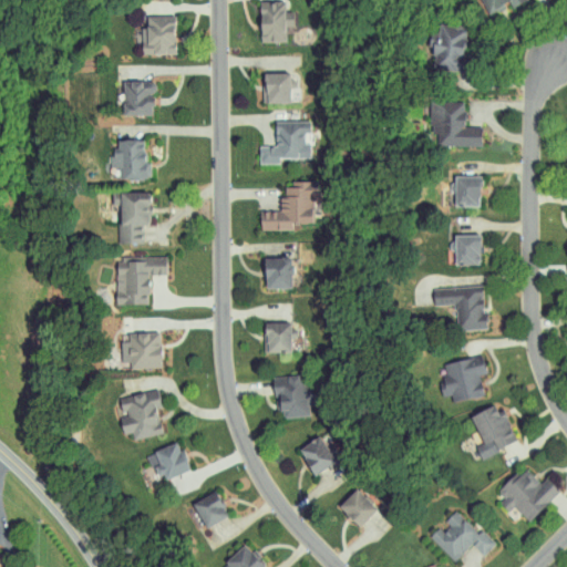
[(519,0),(481,0),(488,16),(519,0)]
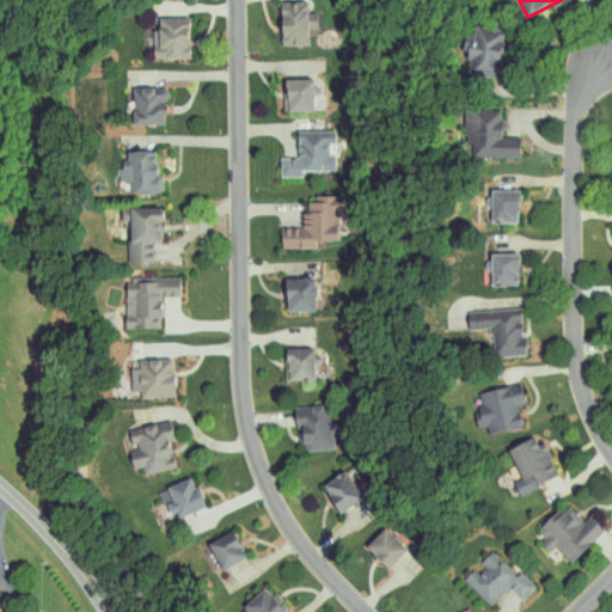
[(308,46),(307,30),(314,30),(313,4),(276,6),(280,47),(308,46)]
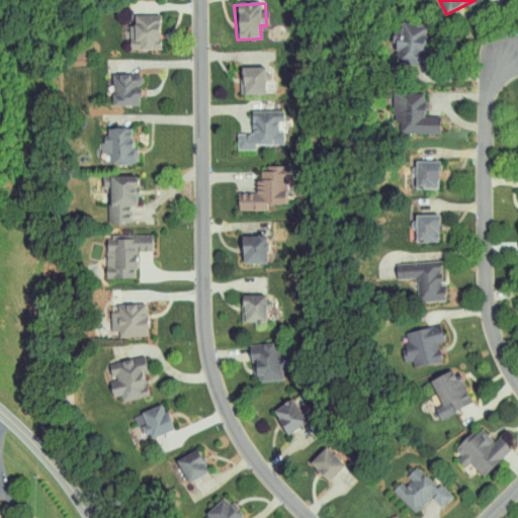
[(133,42),(127,42),(127,50),(159,50),(158,15),(132,15),(133,42)]
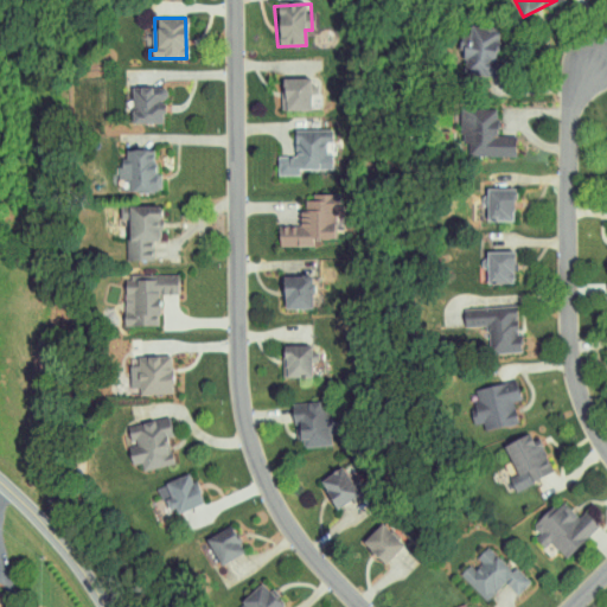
[(280,80),(281,112),(310,110),(308,78),(280,80)]
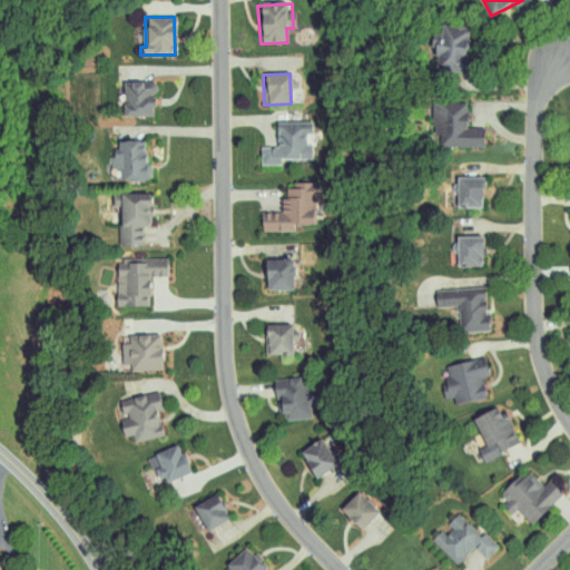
[(123,116),(151,117),(153,97),(156,97),(156,81),(123,81),(123,116)]
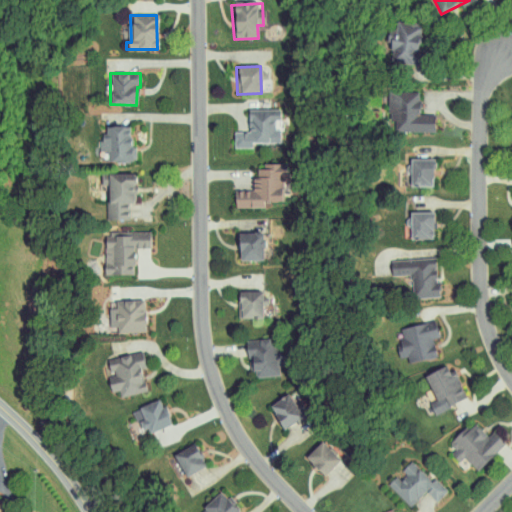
[(434,132),(434,115),(423,114),(423,84),(412,84),(412,92),(390,92),(390,132),(434,132)]
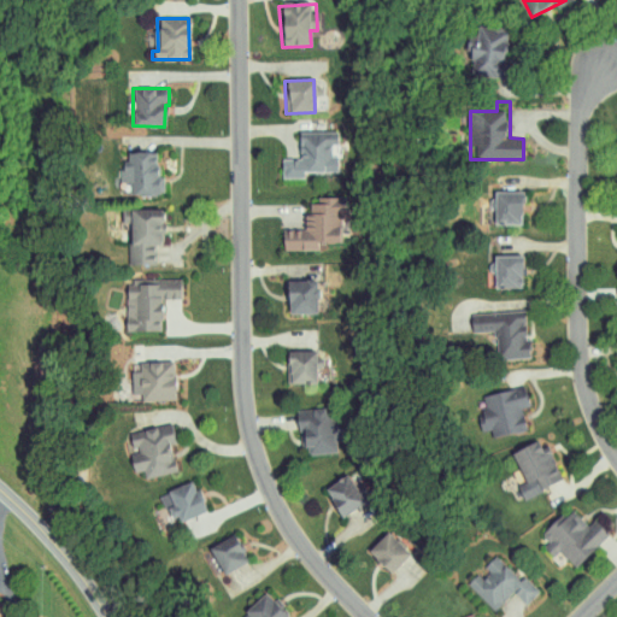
[(339,172),(339,157),(330,158),(330,146),(336,146),(335,131),(298,133),(299,159),(281,159),(281,178),(303,178),(301,172),(339,172)]
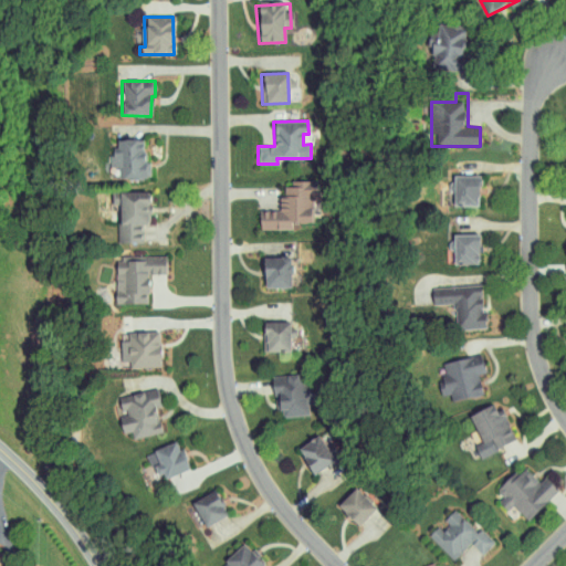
[(108,178),(149,180),(149,161),(144,161),(144,140),(116,139),(116,149),(109,148),(108,178)]
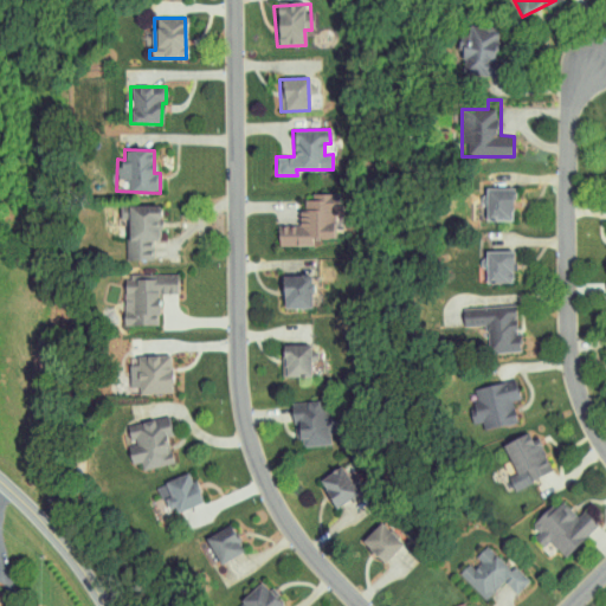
[(513,221),(513,189),(484,188),(484,221),(513,221)]
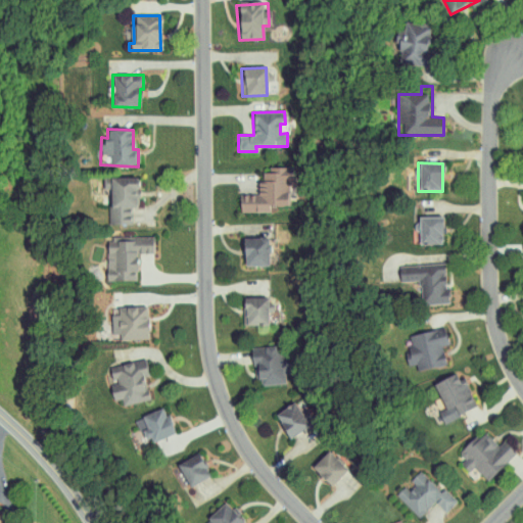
[(239,195),(239,211),(266,212),(266,205),(290,206),(290,168),(262,168),(262,184),(256,184),(256,195),(239,195)]
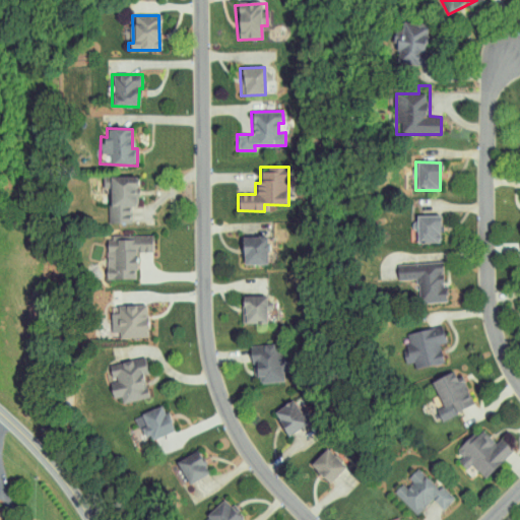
[(130,223),(130,207),(136,207),(135,177),(101,178),(102,198),(107,198),(107,224),(130,223)]
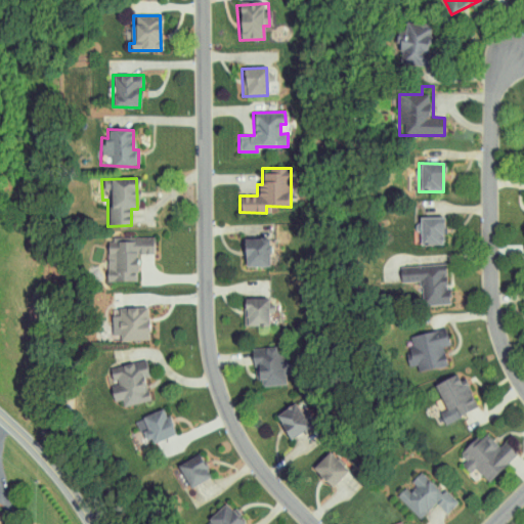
[(443,246),(442,217),(419,218),(420,246),(443,246)]
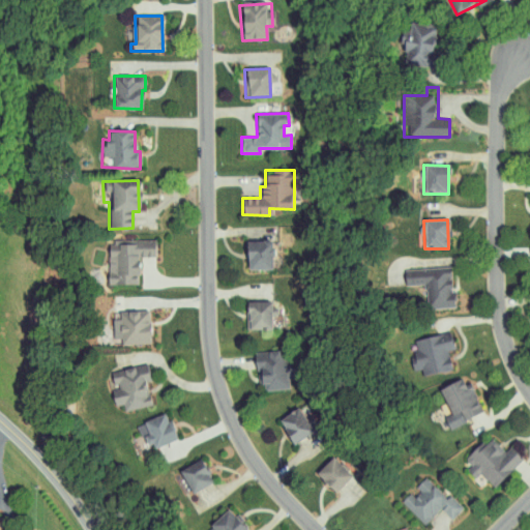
[(245,241),(245,270),(271,270),(270,256),(281,255),(280,240),(245,241)]
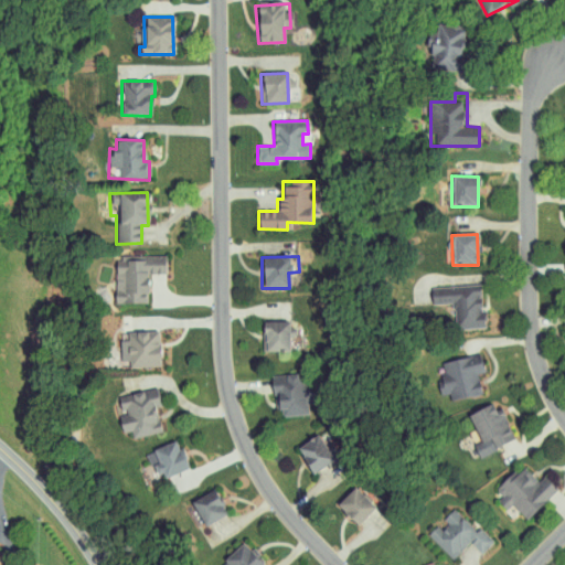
[(124,259),(125,298),(115,298),(115,306),(148,304),(147,275),(166,275),(164,258),(124,259)]
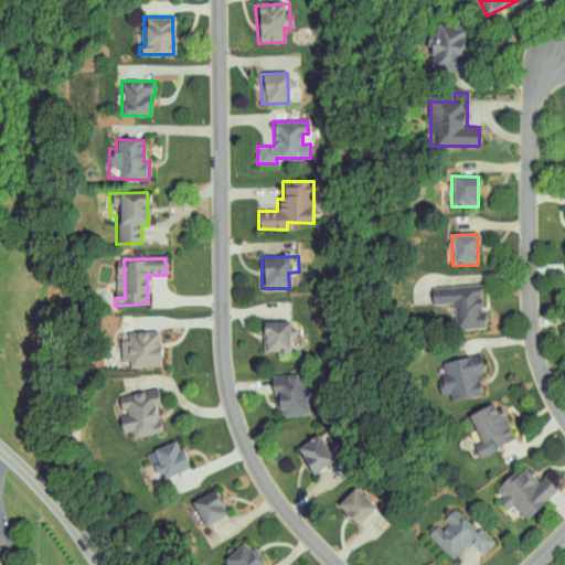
[(430,287),(432,305),(449,305),(450,330),(483,329),(481,286),(430,287)]
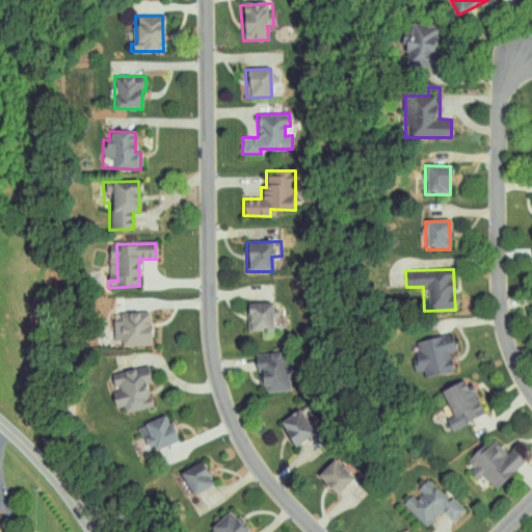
[(281,330),(280,304),(245,304),(246,331),(281,330)]
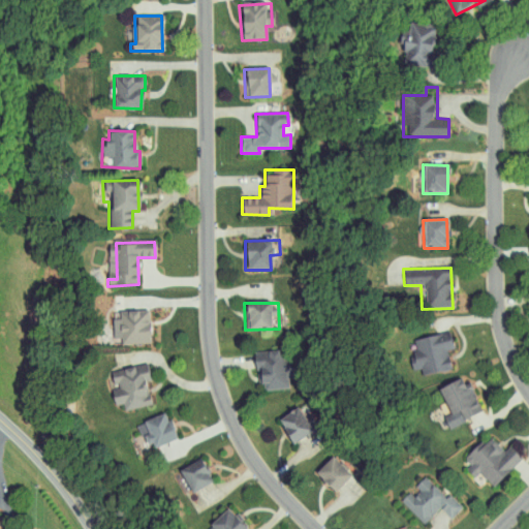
[(149,343),(149,320),(161,320),(161,309),(112,310),(113,345),(149,343)]
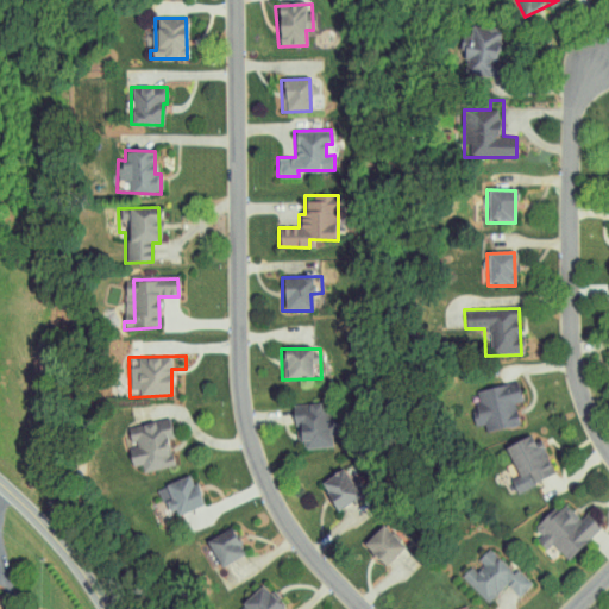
[(483,434),(519,425),(514,405),(521,402),(516,382),(473,393),(483,434)]
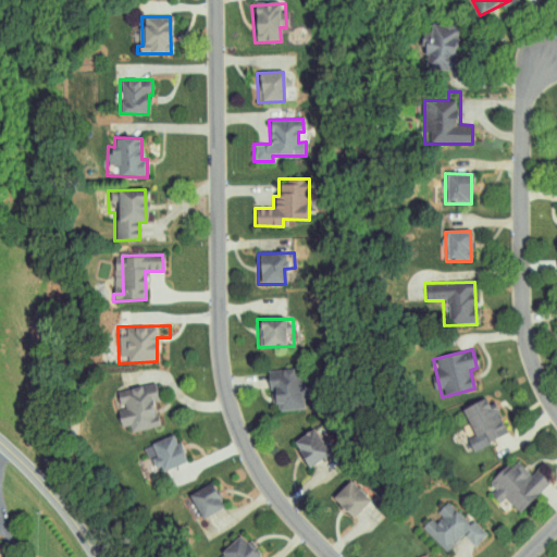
[(302,410),(302,400),(309,400),(309,387),(305,387),(305,376),(297,378),(296,369),(270,370),(271,411),(302,410)]
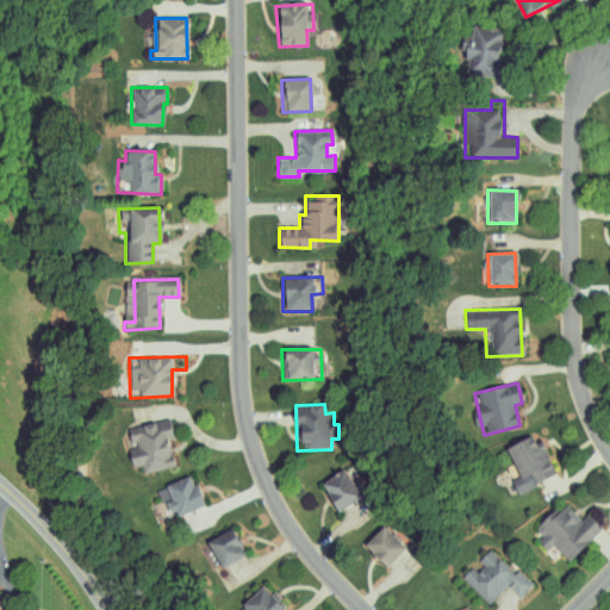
[(175,466),(165,419),(123,429),(131,467),(141,465),(143,473),(175,466)]
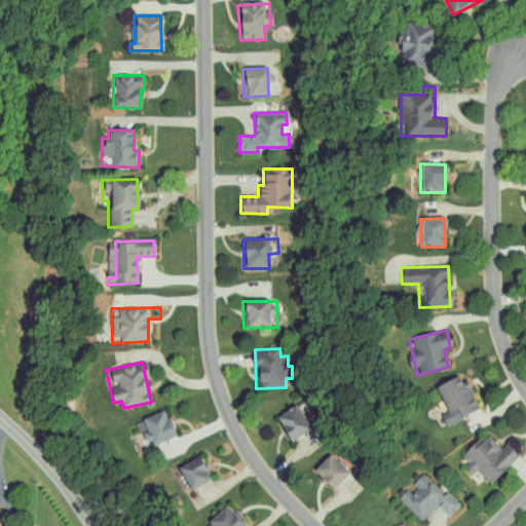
[(435,387),(447,412),(440,415),(445,426),(480,409),(466,382),(462,384),(458,376),(435,387)]
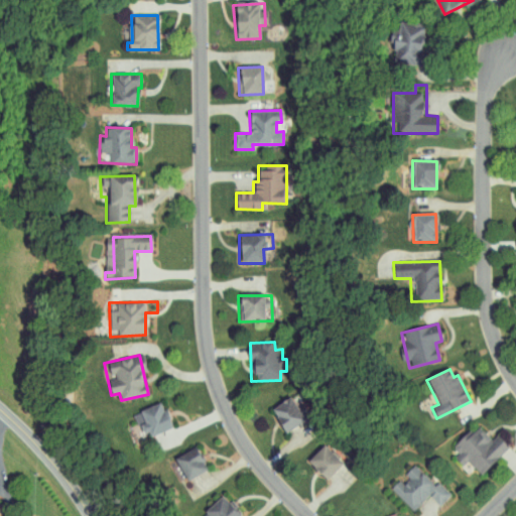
[(294,398),(307,421),(288,432),(275,409),(294,398)]
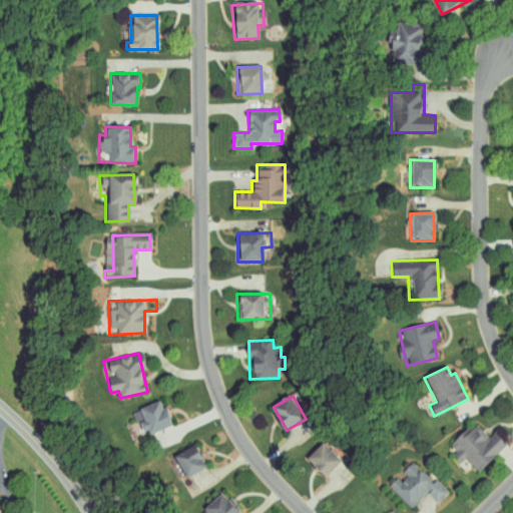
[(141,410),(161,402),(172,428),(151,436),(141,410)]
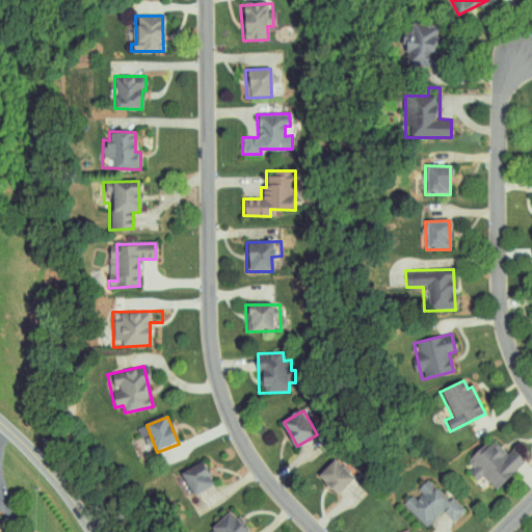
[(531,455),(519,442),(506,454),(491,439),(467,461),(476,473),(478,472),(495,489),(531,455)]
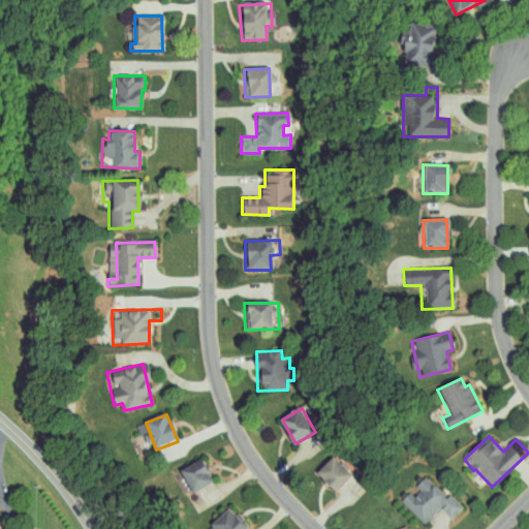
[(336,458),(354,476),(337,492),(319,473),(336,458)]
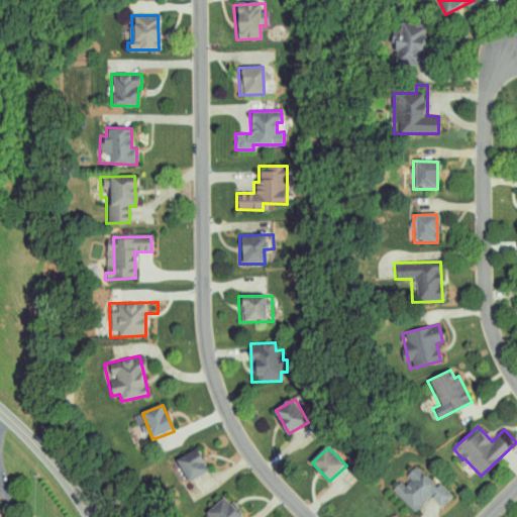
[(179,462),(197,451),(211,473),(192,485),(179,462)]
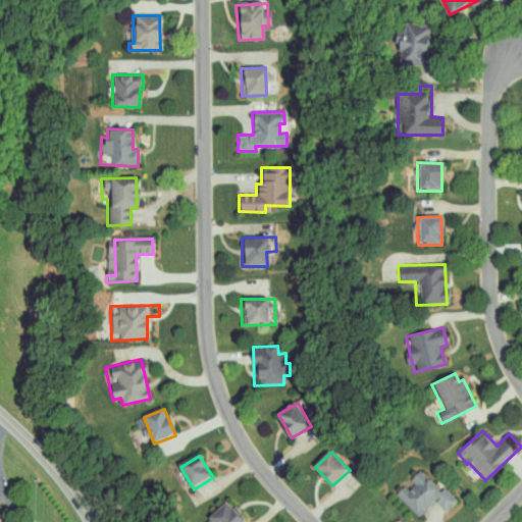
[(455,502),(420,468),(395,494),(418,517),(432,502),(445,513),(455,502)]
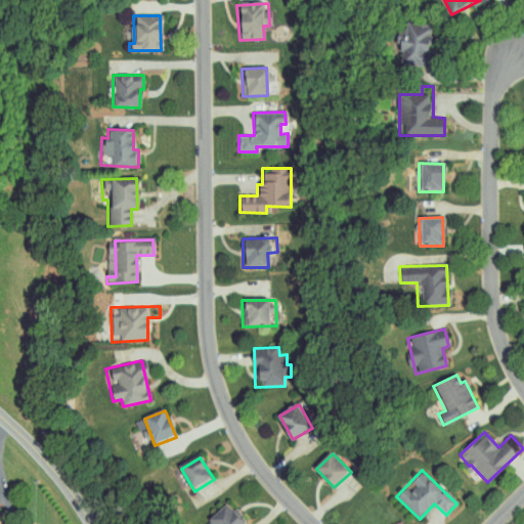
[(215,523),(212,521),(228,506),(247,523),(215,523)]
